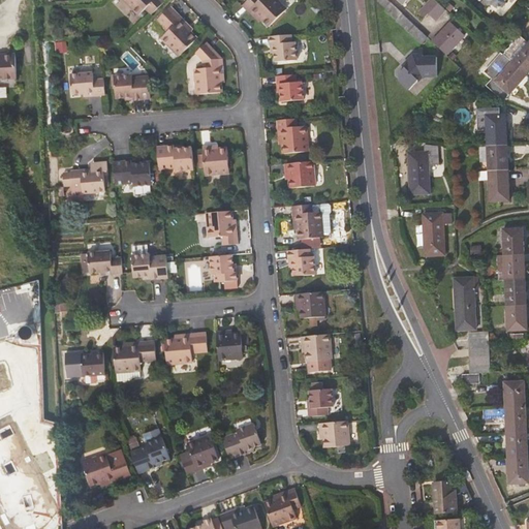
[(125,0),(137,12),(144,7),(150,13),(162,0),(125,0)]
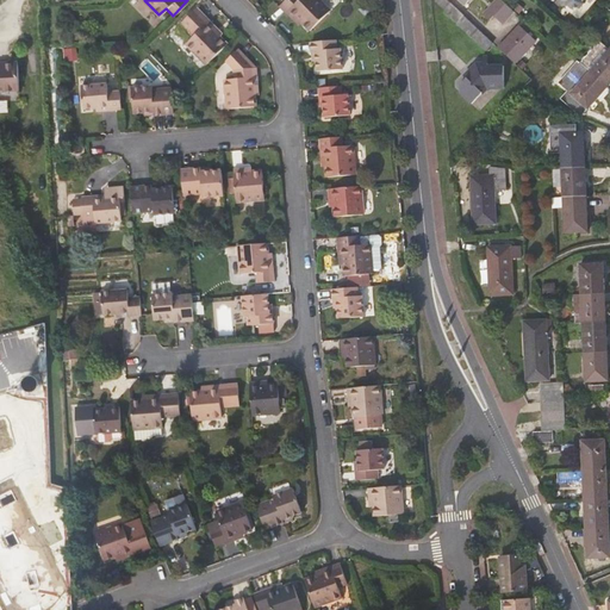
[(290,8),(302,23),(309,30),(330,10),(319,0),(282,0),(279,4),(286,12),(290,8)]
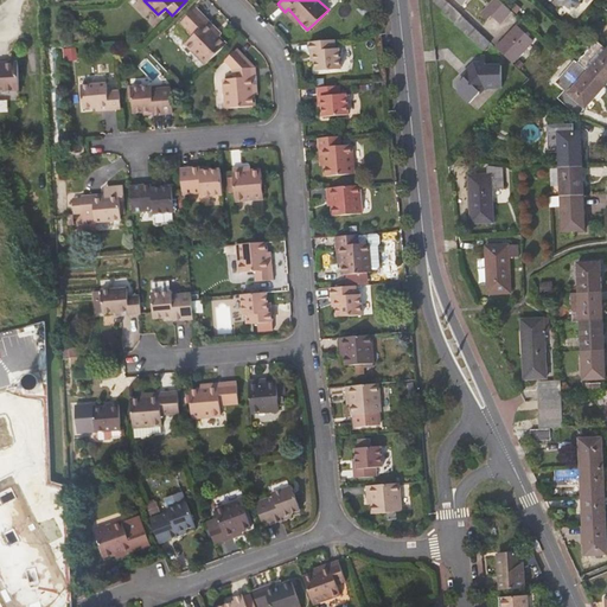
[(499,18),(509,8),(499,0),(491,0),(487,6),(499,18)]
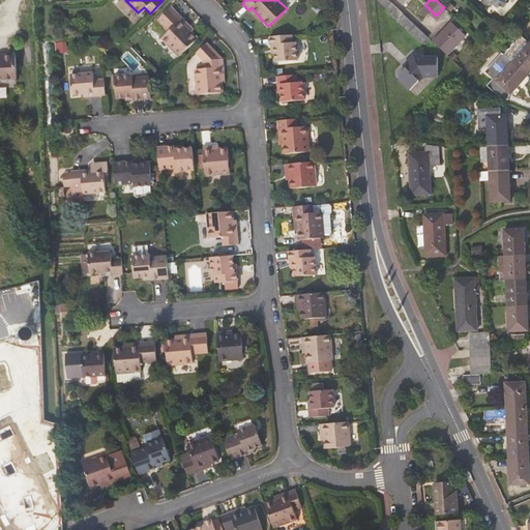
[(429,37),(391,2),(385,8),(422,43),(429,37)]
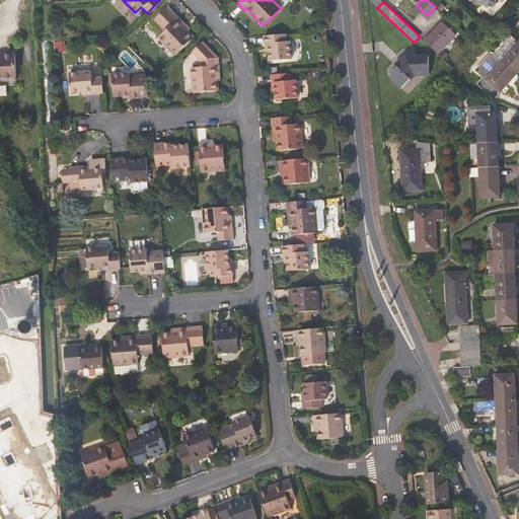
[(193,36),(187,30),(175,19),(178,16),(166,4),(152,18),(163,30),(158,35),(175,54),(193,36)]
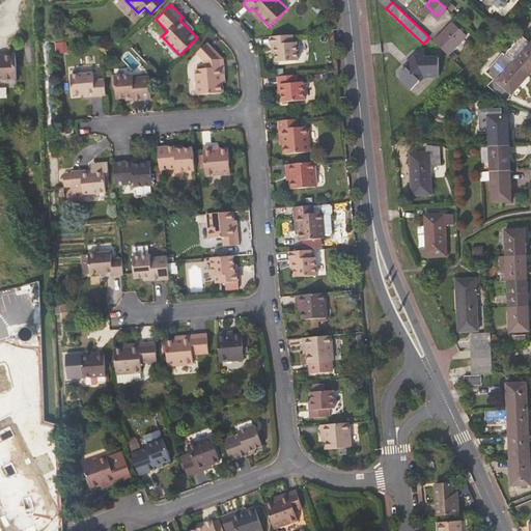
[(260,22),(262,20),(252,7),(249,10),(260,22)]
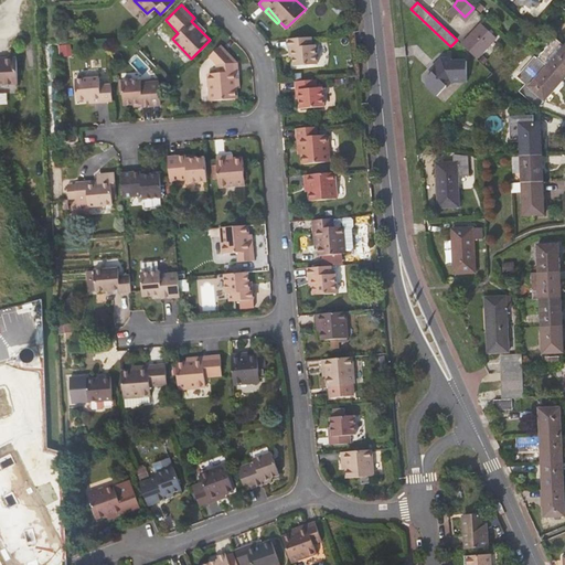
[(191,21),(203,33),(205,30),(194,18),(191,21)]
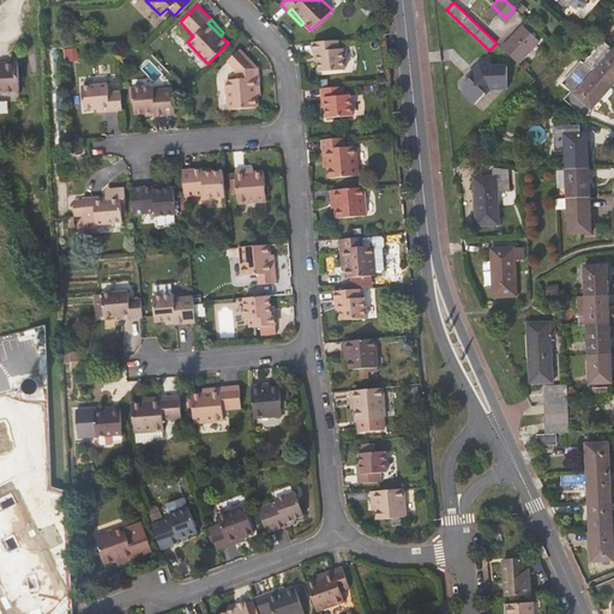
[(523,26),(503,49),(518,64),(540,42),(523,26)]
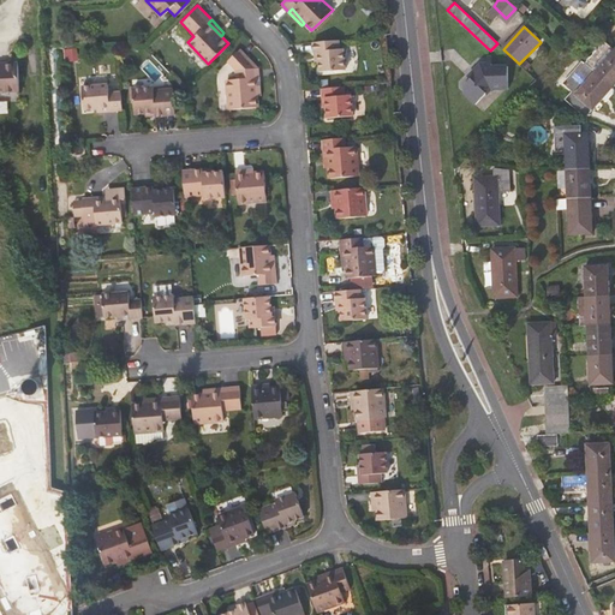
[(312,41),(314,51),(318,49),(320,59),(320,70),(344,67),(341,46),(339,47),(338,37),(312,41)]
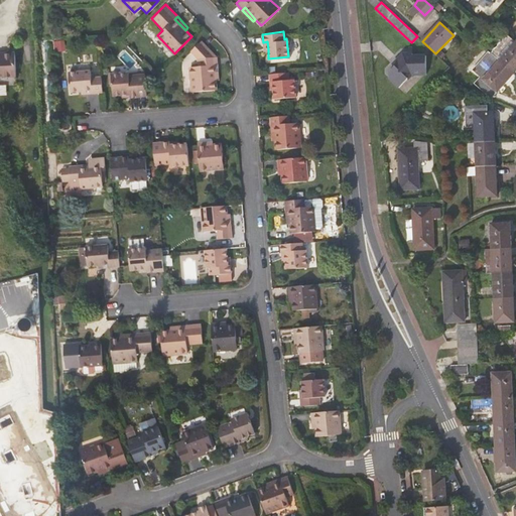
[(515,75),(515,73),(515,42),(509,37),(492,55),(501,62),(515,75)]
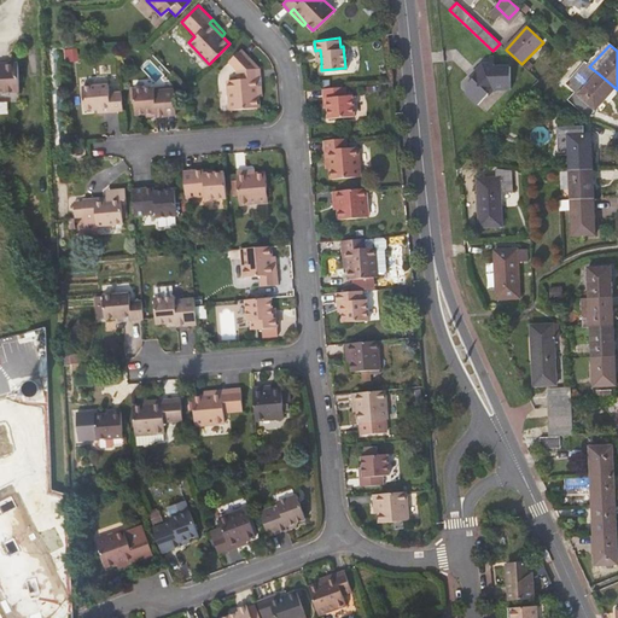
[(258,106),(257,95),(256,79),(261,77),(260,66),(242,48),(229,60),(238,70),(238,80),(228,81),(229,109),(258,106)]
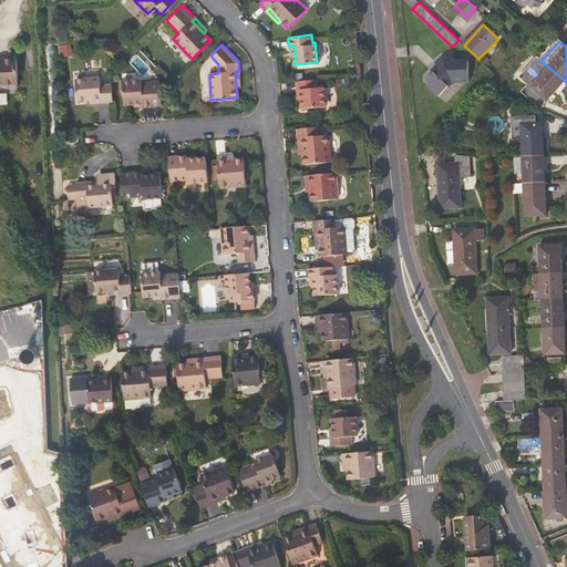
[(8,59),(0,58),(0,83),(19,82),(18,55),(8,55),(8,59)]
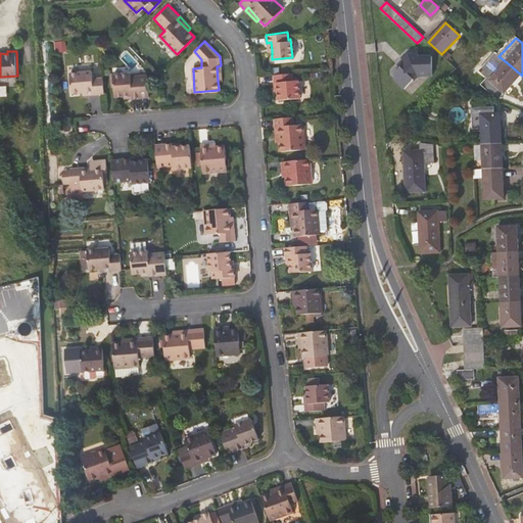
[(399,80),(433,80),(434,53),(399,53),(399,80)]
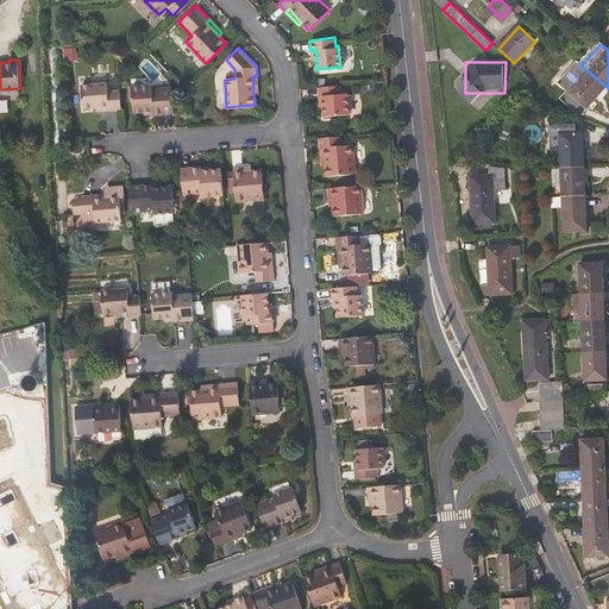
[(588,111),(608,88),(591,74),(572,95),(569,94),(564,100),(581,115),(586,110),(588,111)]
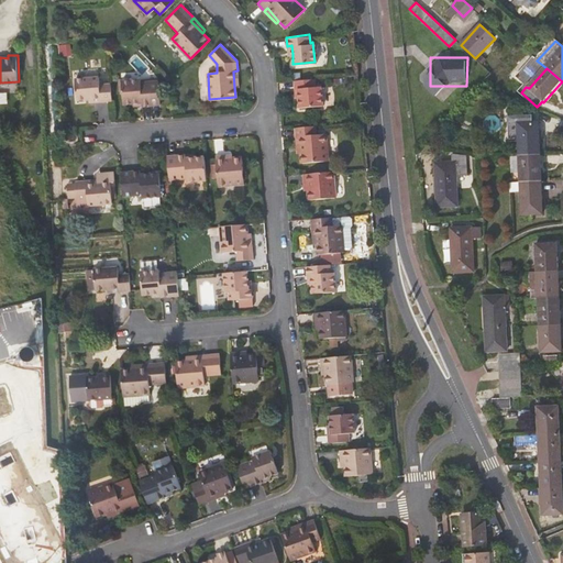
[(112,99),(112,83),(100,84),(99,76),(76,77),(77,98),(90,98),(90,101),(112,99)]
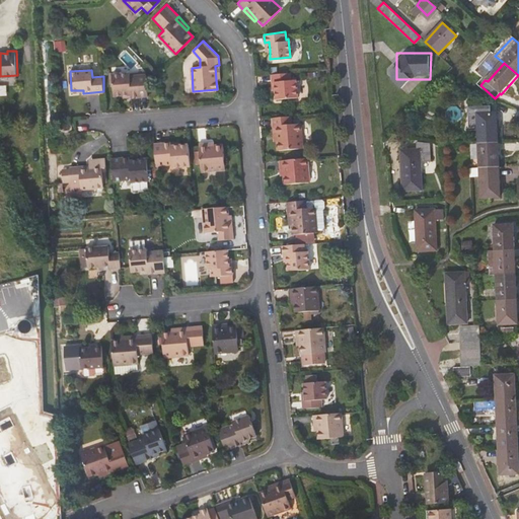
[(271,72),(271,80),(275,80),(275,86),(276,96),(297,94),(296,78),(292,78),(291,70),(271,72)]
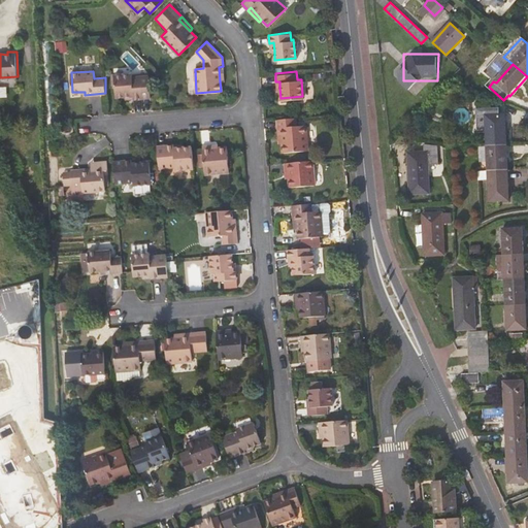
[(118,97),(127,96),(135,95),(135,99),(152,97),(150,75),(133,77),(133,73),(116,74),(118,97)]
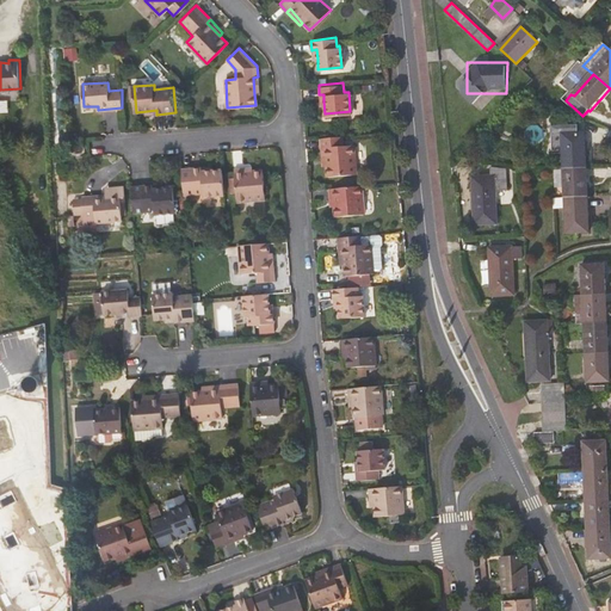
[(563,168),(586,166),(585,133),(579,133),(579,125),(551,127),(553,149),(563,149),(563,168)]
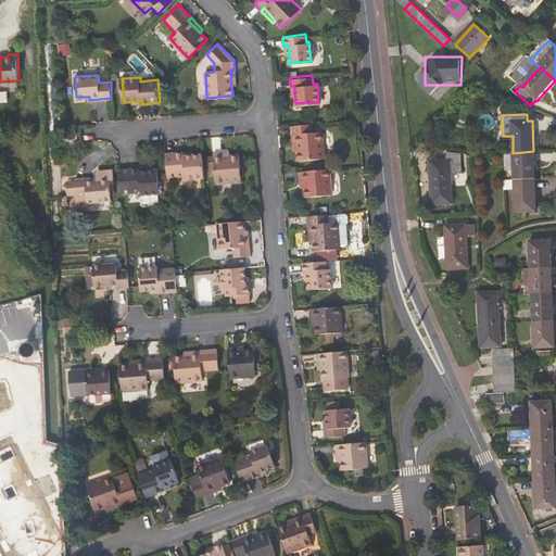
[(291,123),(292,133),(297,133),(298,149),(299,158),(324,156),(321,129),(313,130),(312,122),(291,123)]
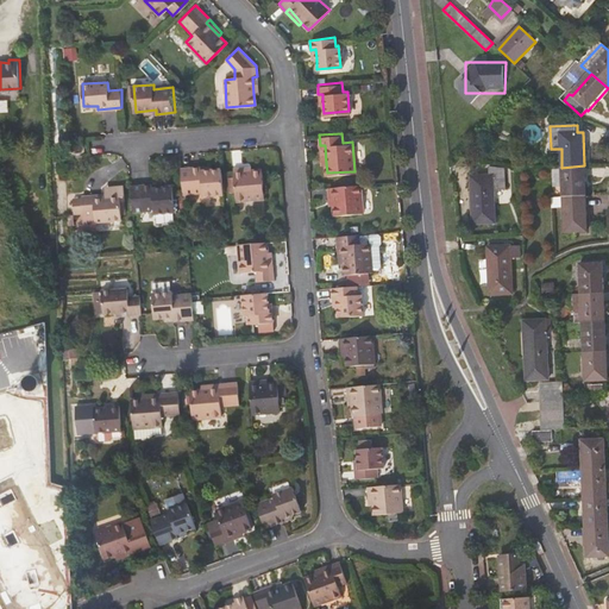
[(563,196),(585,195),(584,165),(562,168),(563,196)]
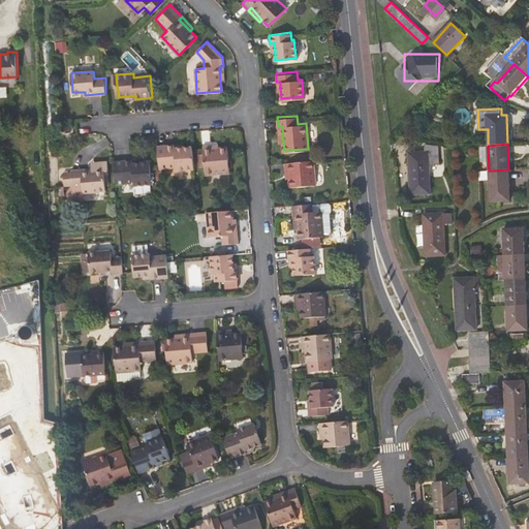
[(175,149),(174,146),(157,147),(159,168),(177,167),(177,170),(193,168),(191,148),(183,148),(175,149)]
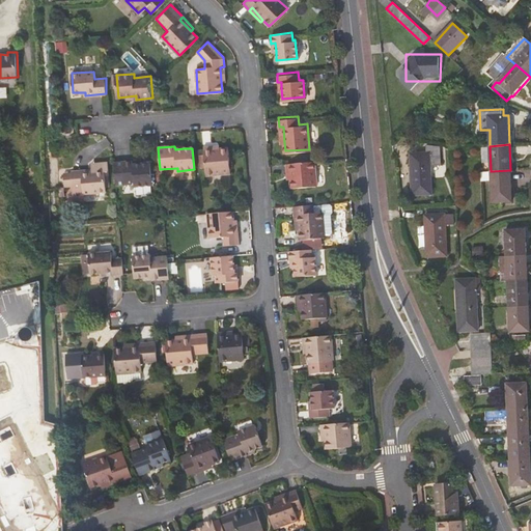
[(213,150),(213,146),(202,147),(205,174),(229,173),(228,148),(219,149),(213,150)]
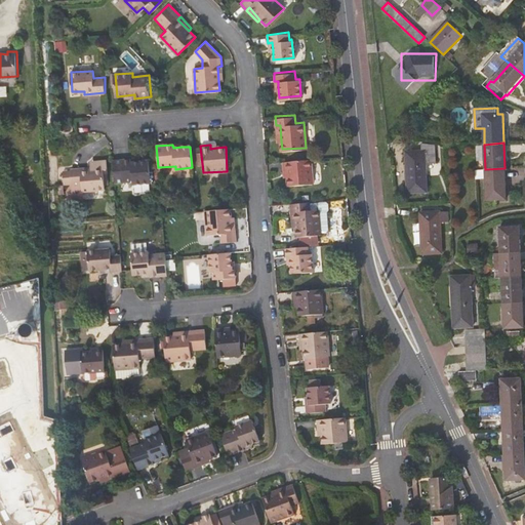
[(437,165),(436,147),(421,145),(421,151),(406,151),(409,192),(428,192),(427,165),(437,165)]
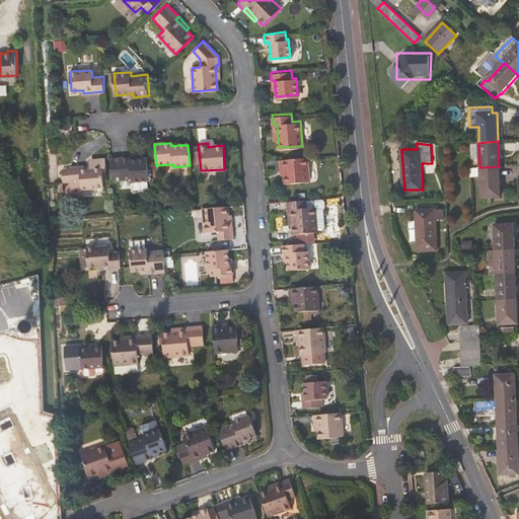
[(284,167),(285,172),(286,181),(309,179),(307,156),(280,158),(280,167),(284,167)]
